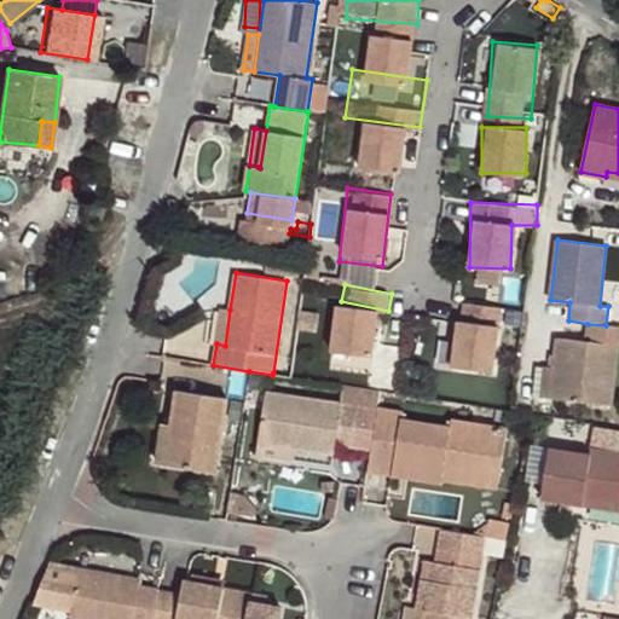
[(461,298),(445,363),(490,374),(505,308),(461,298)]
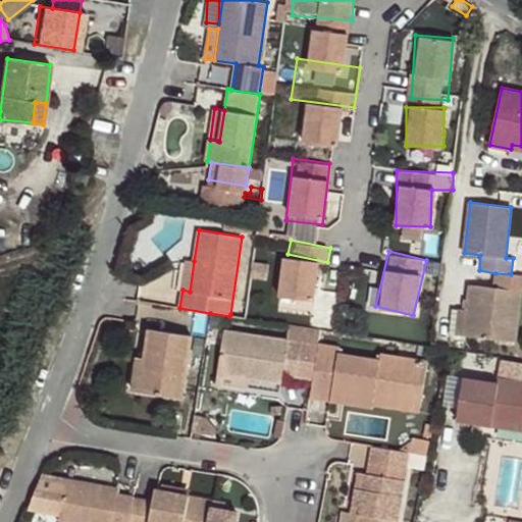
[(521,275),(521,259),(513,258),(511,274),(521,275)]
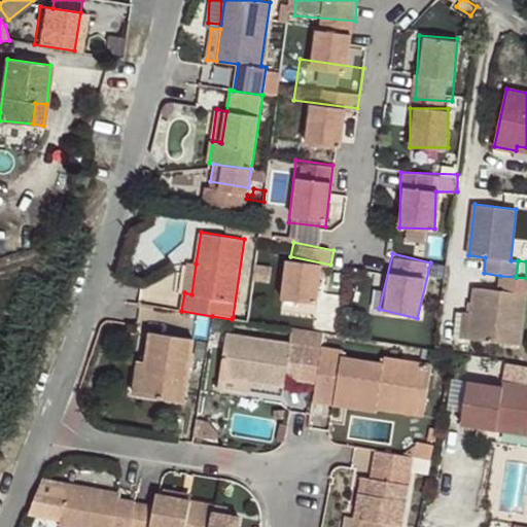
[(191,294),(196,264),(188,262),(184,292),(191,294)]
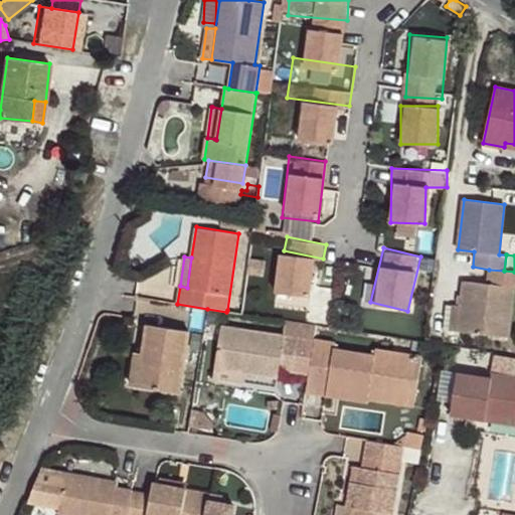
[(514,272),(489,270),(487,283),(464,281),(461,305),(458,330),(509,337),(514,289),(514,288),(514,272)]
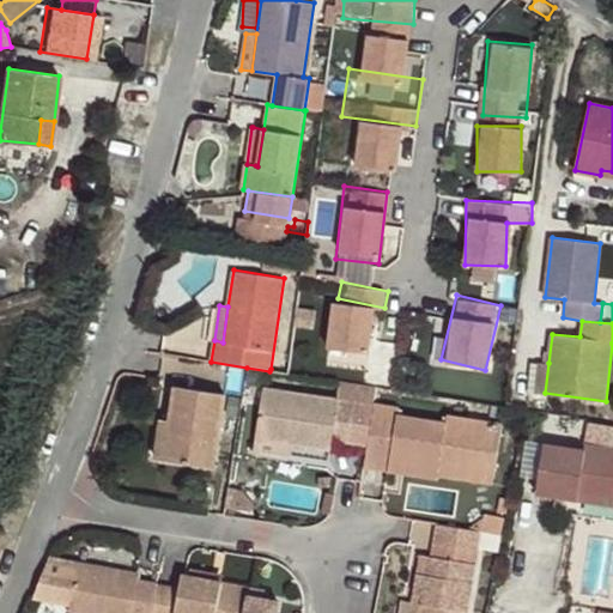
[(354,329),(305,327),(303,351),(351,353),(354,329)]
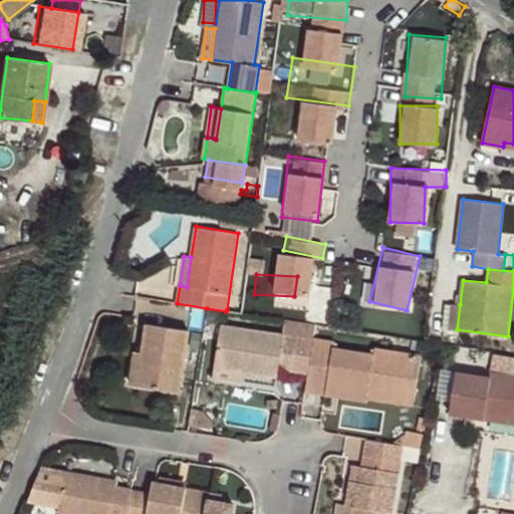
[(460,304),(445,303),(442,328),(457,329),(460,304)]
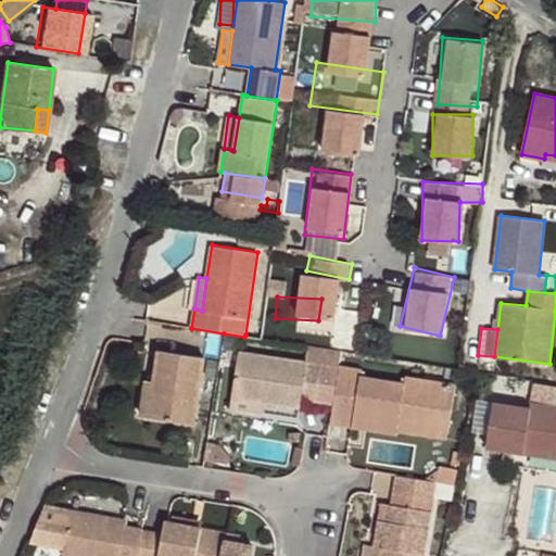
[(204,356),(159,350),(154,381),(149,417),(194,424),(204,356)]
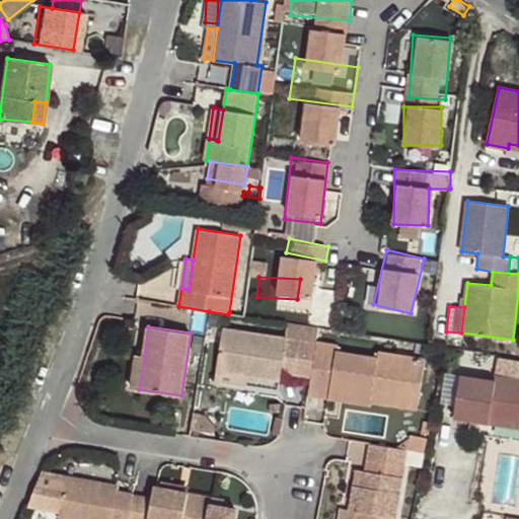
[(315,343),(223,328),(215,381),(247,385),(248,375),(280,379),(281,372),(310,377),(315,343)]
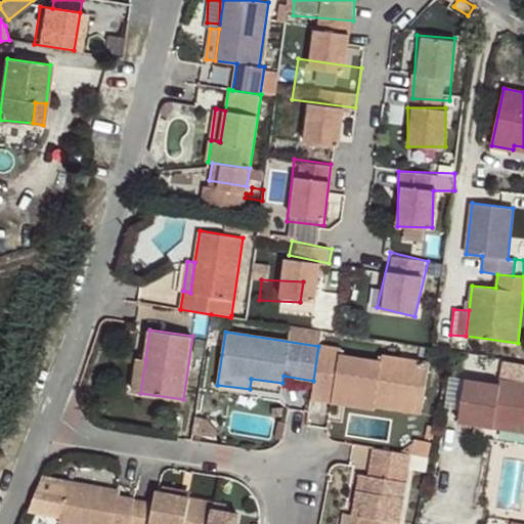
[(318,345),(318,346),(313,381),(310,398),(332,401),(333,394),(376,401),(376,398),(423,404),(429,362),(382,355),(381,361),(341,354),(342,348),(318,345)]
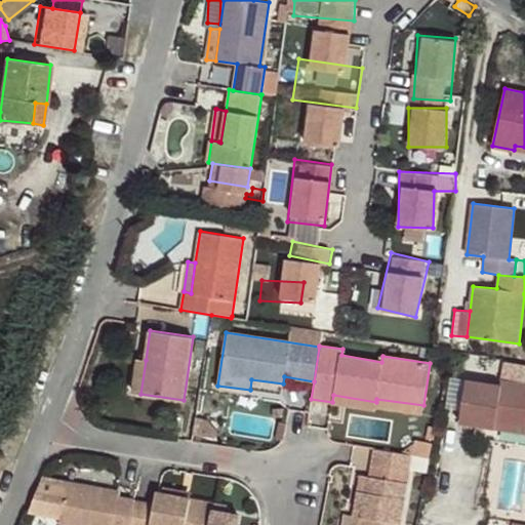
[(140,394),(146,360),(138,358),(133,393),(140,394)]
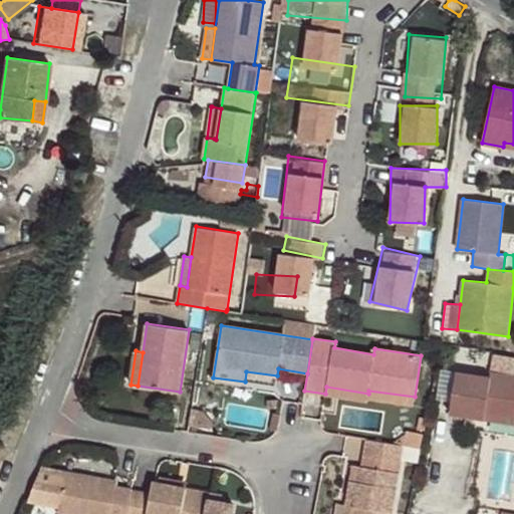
[(513,373),(513,356),(493,353),(490,371),(492,371),(513,375),(513,373)]
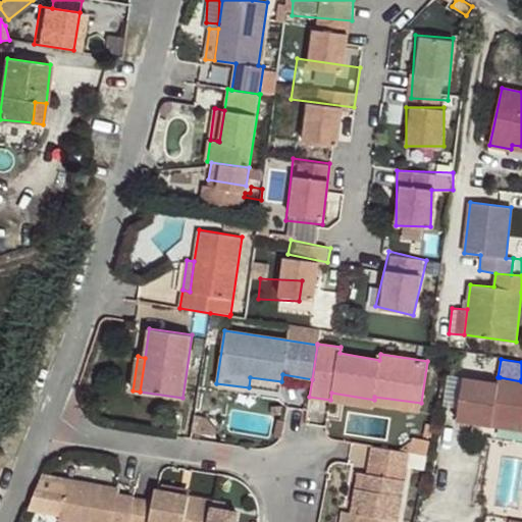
[(521,380),(521,381),(500,377),(499,382),(464,377),(457,420),(492,426),(493,419),(521,422),(521,380)]
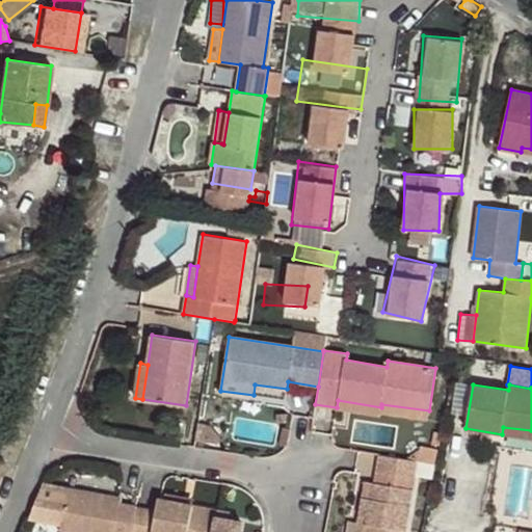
[(381,407),(338,400),(337,407),(380,415),(381,413),(381,407)]
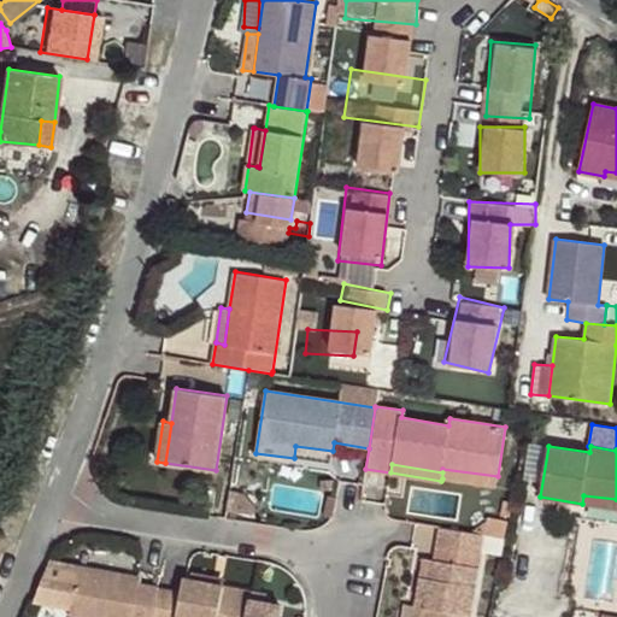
[(498,476),(442,469),(442,472),(442,479),(495,486),(498,476)]
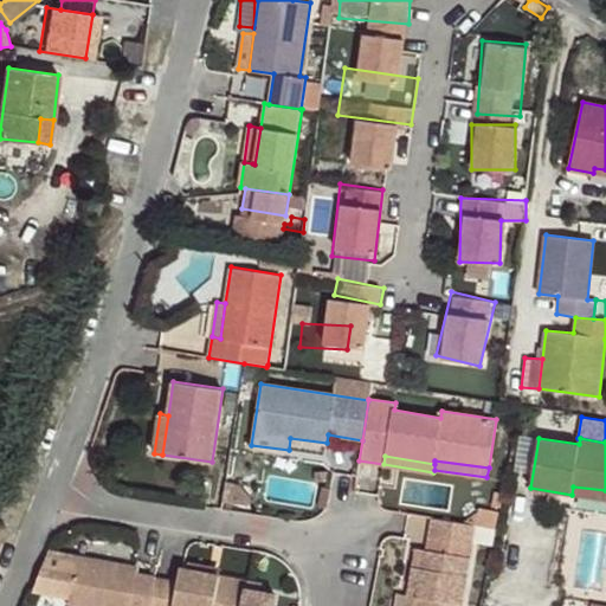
[(605,490),(573,487),(572,495),(605,500),(605,490)]
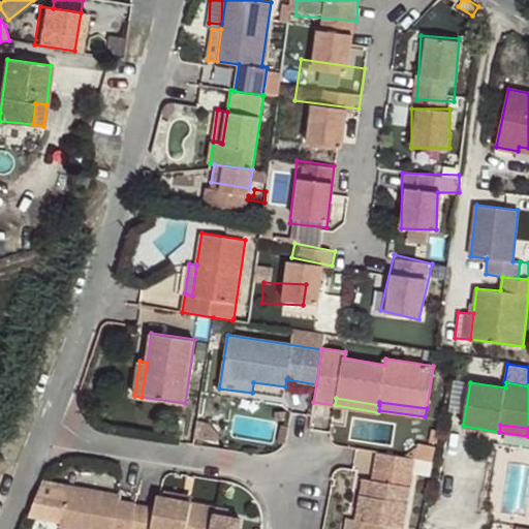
[(437,442),(439,431),(431,429),(429,441),(437,442)]
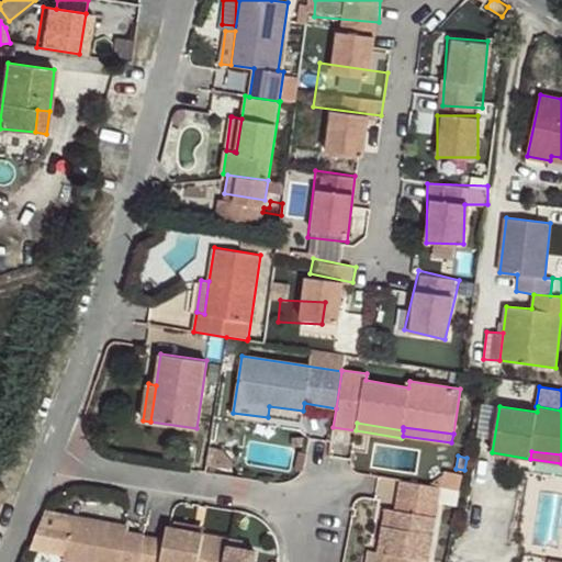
[(463,474),(444,470),(440,486),(460,490),(463,474)]
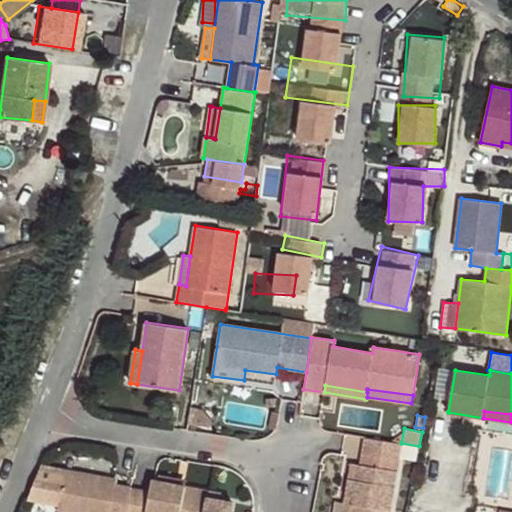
[(401,443),(365,438),(362,455),(398,460),(399,458),(401,443)]
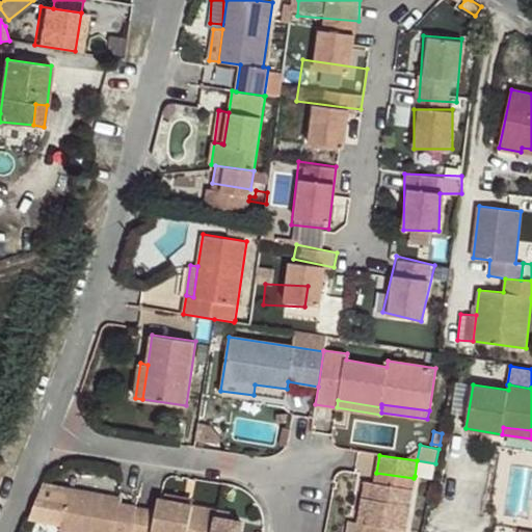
[(435,463),(417,460),(415,476),(432,479),(435,463)]
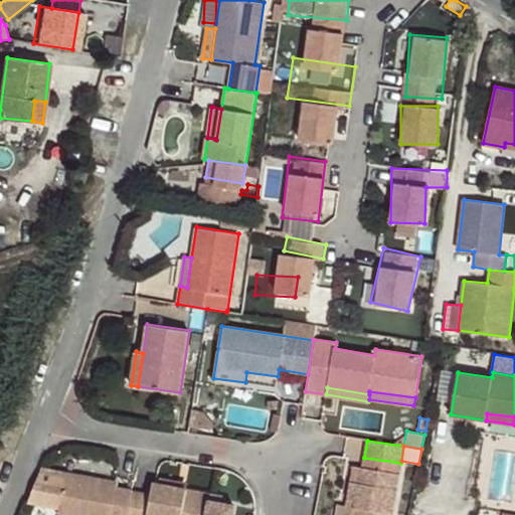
[(400,463),(364,458),(363,468),(399,473),(400,463)]
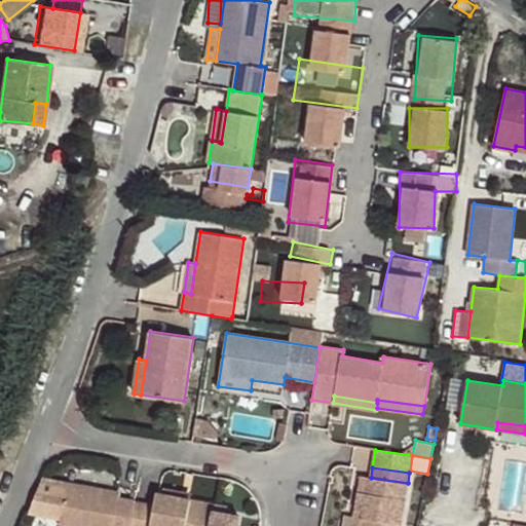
[(400,525),(408,483),(371,478),(361,476),(351,525),(400,525)]
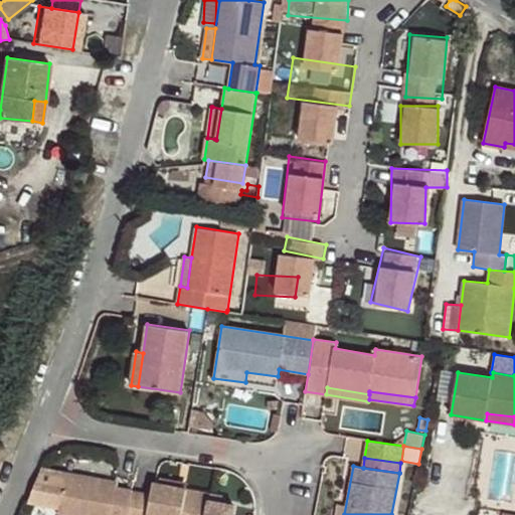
[(118,483),(66,473),(57,514),(128,514),(132,493),(117,489),(118,483)]
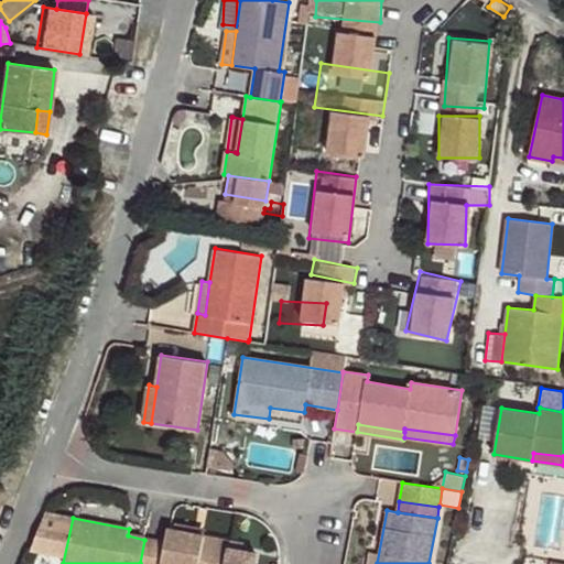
[(164,542),(144,540),(140,563),(253,563),(256,553),(242,550),(229,548),(230,541),(166,529),(164,542)]
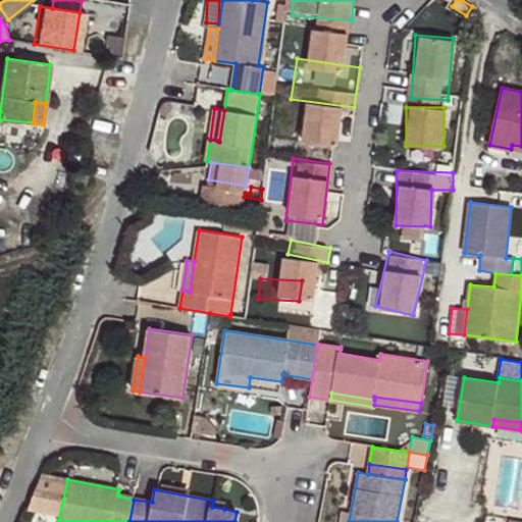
[(225,503),(213,501),(212,507),(224,509),(225,503)]
